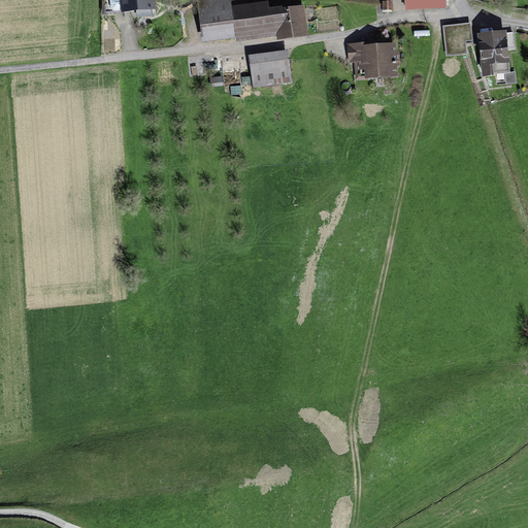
[(120,0),(122,13),(155,9),(153,0),(120,0)]
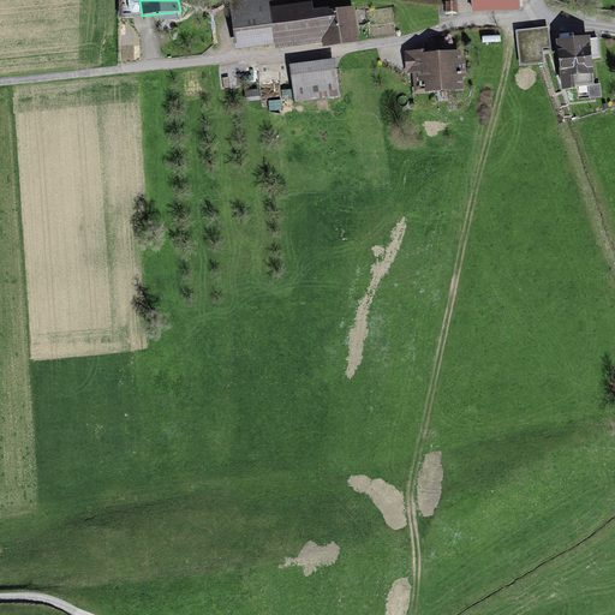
[(250,0),(228,3),(233,52),(324,42),(321,3),(269,7),(268,0),(250,0)]
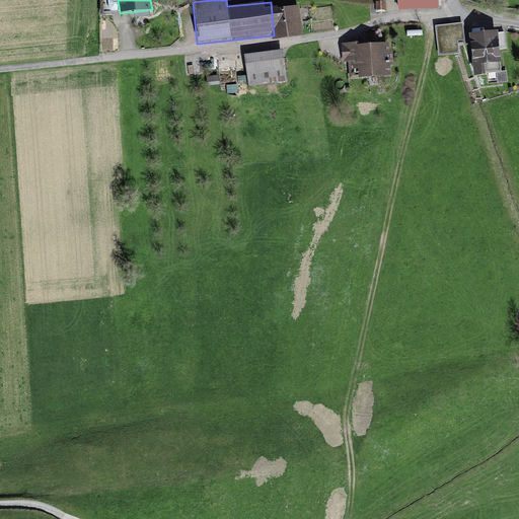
[(397,0),(398,10),(438,9),(437,0),(397,0)]
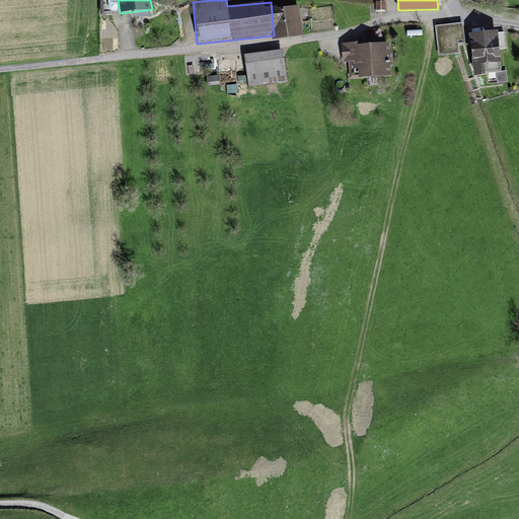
[(297,10),(276,13),(279,39),(300,35),(297,10)]
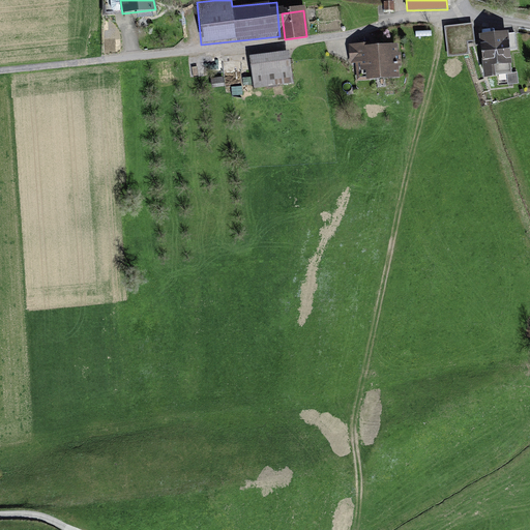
[(473,24),(444,27),(448,58),(469,55),(468,42),(475,41),(473,24)]
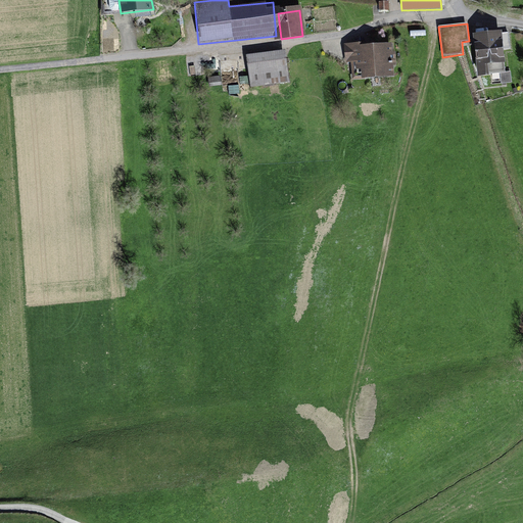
[(474,37),(478,76),(501,74),(506,73),(503,50),(510,49),(509,33),(474,37)]
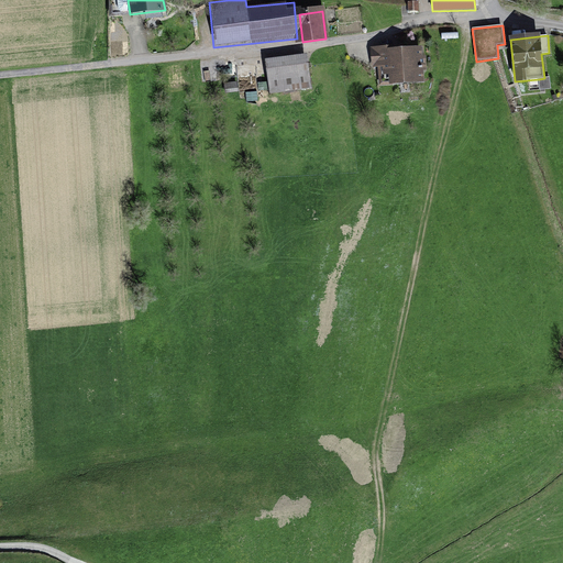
[(385,85),(419,83),(417,50),(383,52),(385,85)]
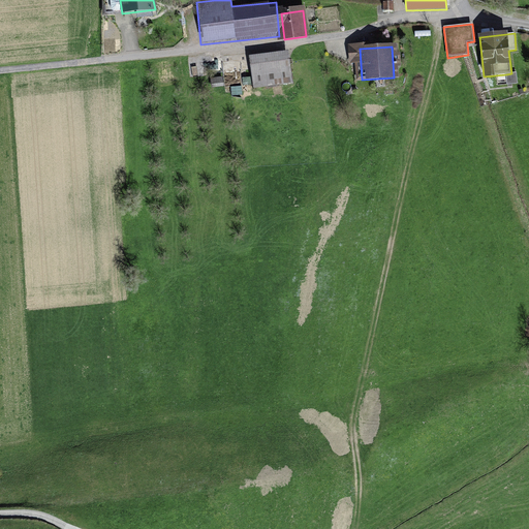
[(251,58),(254,89),(290,85),(286,55),(251,58)]
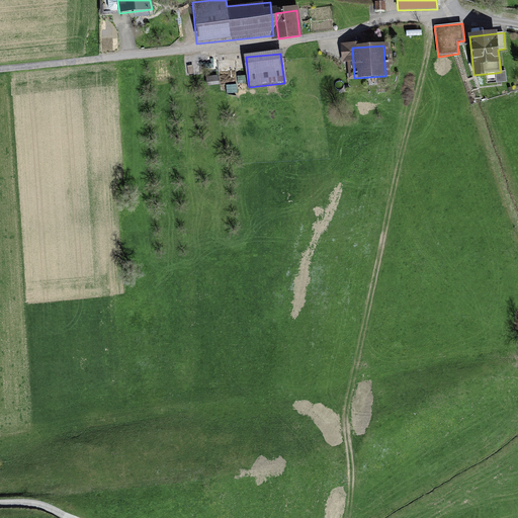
[(501,72),(496,73),(497,83),(507,82),(506,72),(501,72)]
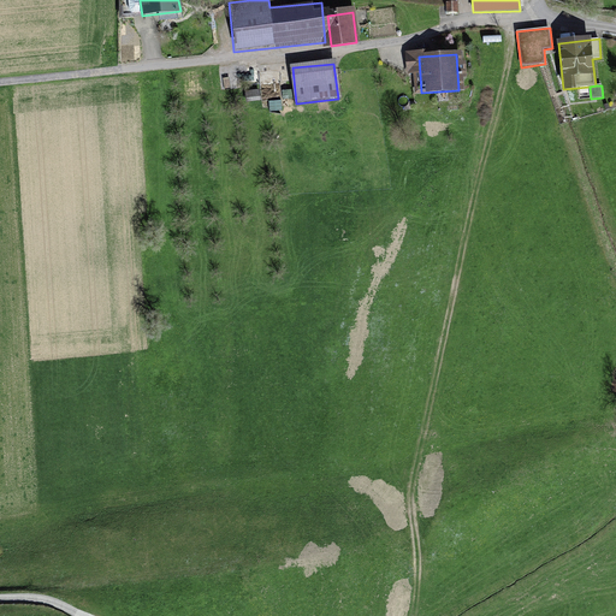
All buildings are outlined.
